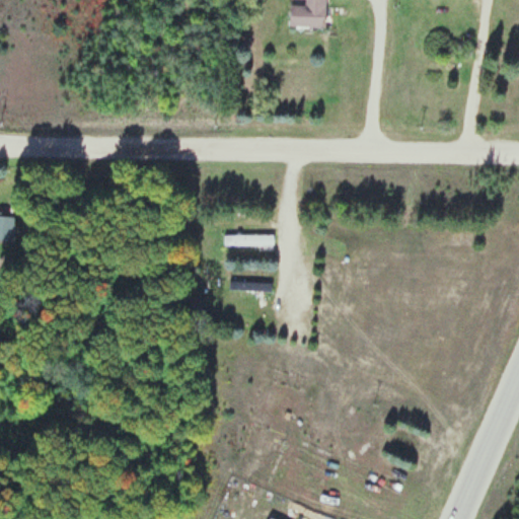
[(325,27),(325,0),(305,0),(305,5),(290,5),(290,26),(325,27)]
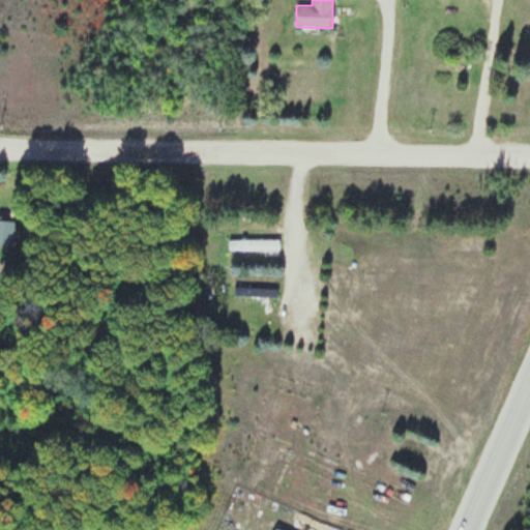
[(0,244),(16,244),(16,218),(0,218),(0,244)]
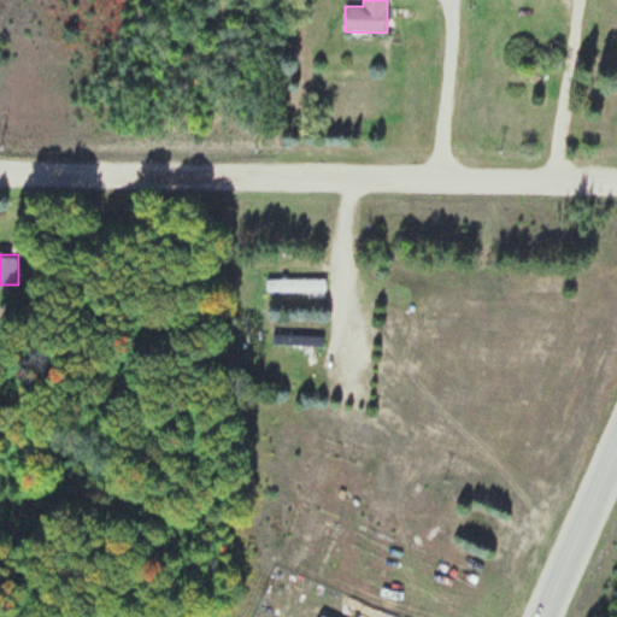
[(265,292),(324,292),(324,277),(265,277),(265,292)]
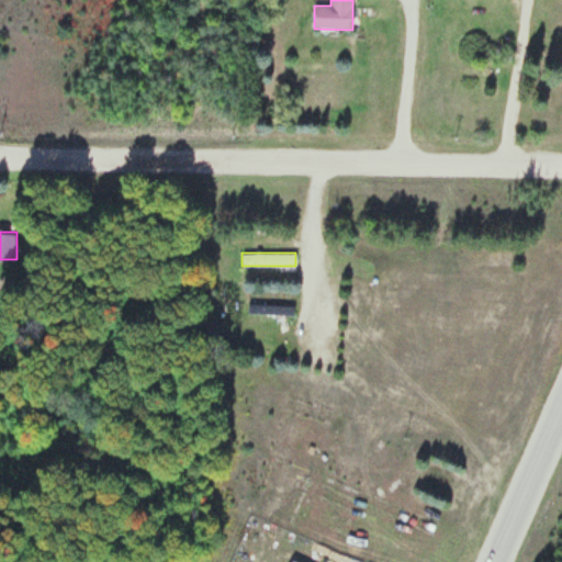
[(293,313),(293,304),(248,304),(248,313),(293,313)]
